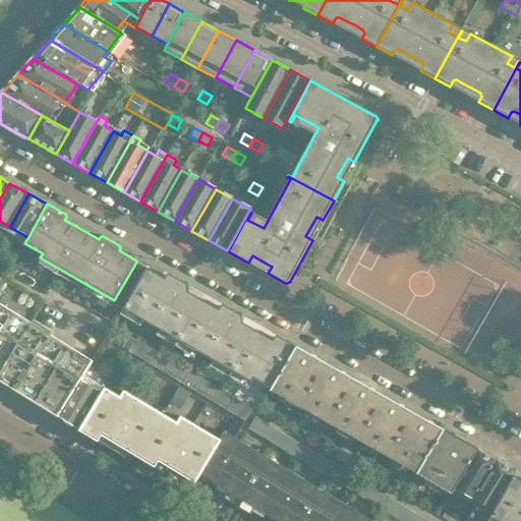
[(113,310),(120,314),(121,314),(123,309),(147,268),(146,268),(146,269),(139,265),(113,310)]
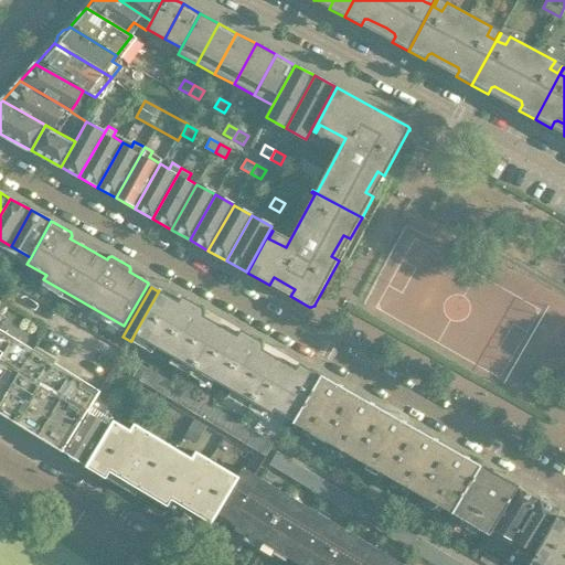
[(204,309),(191,301),(182,296),(179,302),(159,290),(134,336),(194,370),(220,326),(204,317),(204,309)]
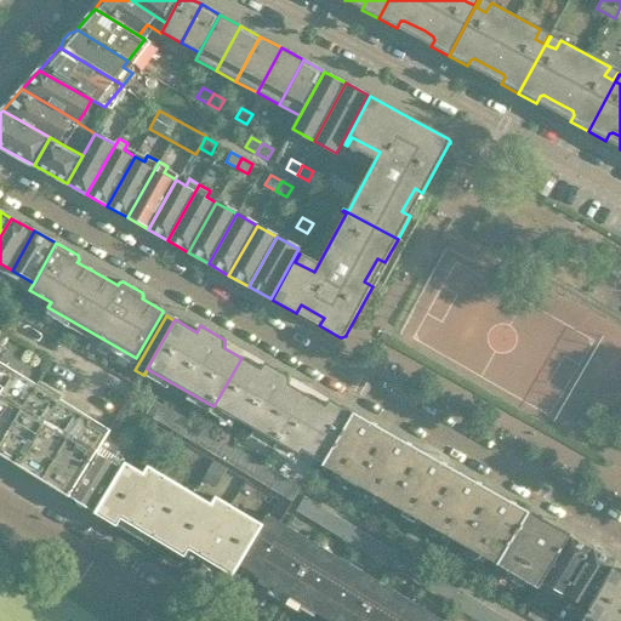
[(261,369),(241,358),(214,406),(278,444),(307,396),(289,385),(289,376),(265,363),(261,369)]
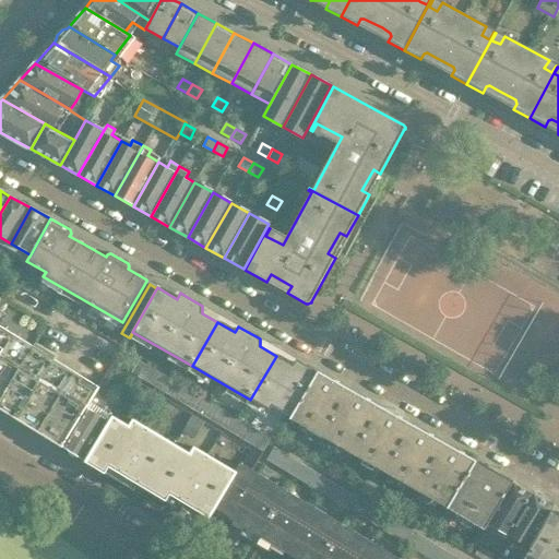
[(0,326),(0,408),(61,447),(64,441),(67,442),(86,412),(92,402),(99,389),(0,326)]
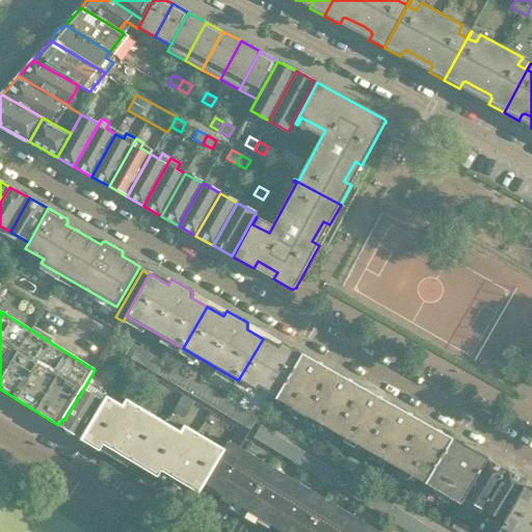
[(278,347),(263,339),(238,380),(257,391),(259,387),(277,397),(303,354),(282,342),(278,347)]
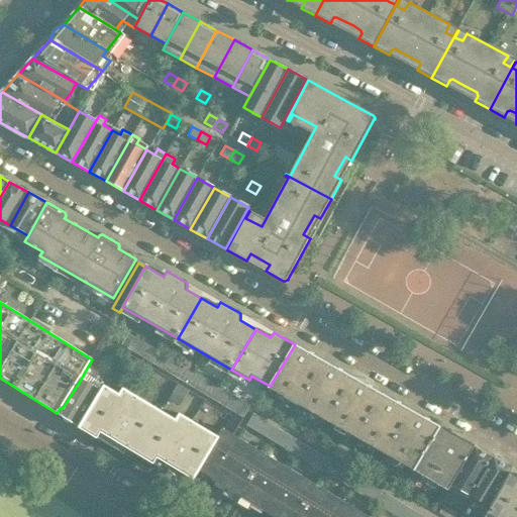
[(249,406),(135,337),(128,348),(243,417),(249,406)]
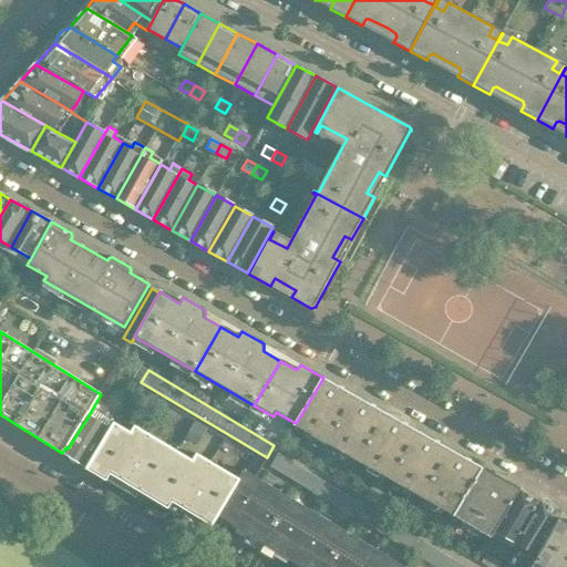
[(323,378),(296,423),(295,425),(327,443),(354,395),(323,378)]
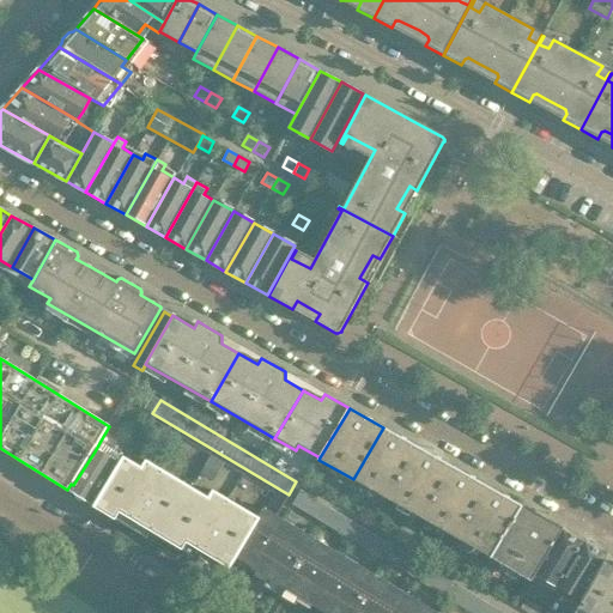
[(417,445),(383,428),(353,479),(387,498),(417,445)]
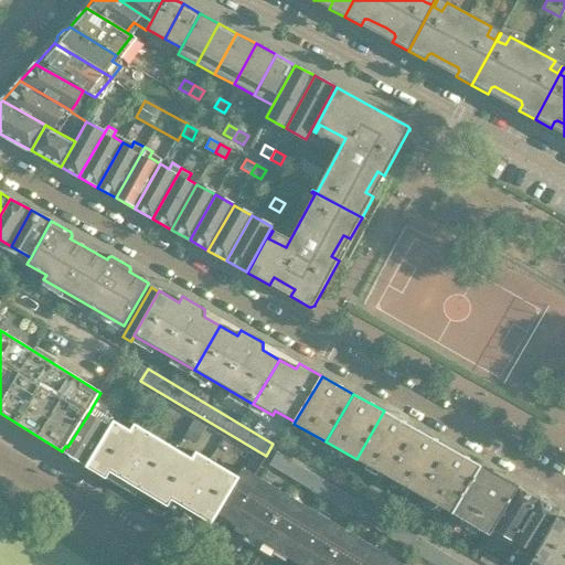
[(83,464),(105,427),(110,418),(93,406),(87,416),(67,447),(65,446),(62,451),(83,464)]
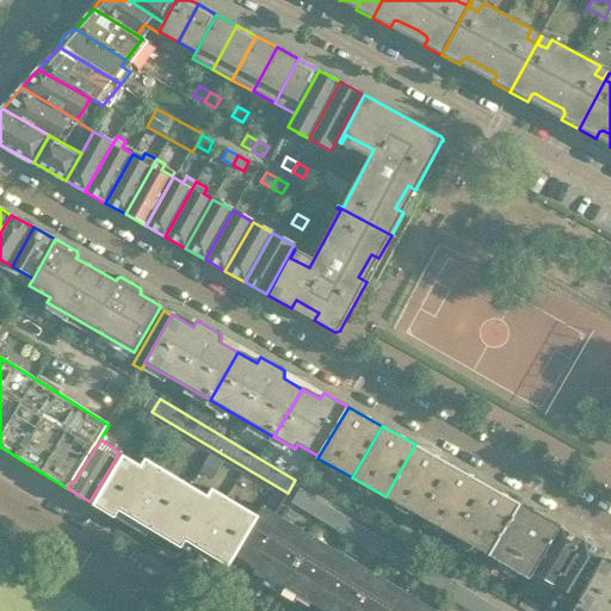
[(451,466),(415,444),(386,497),(421,517),(451,466)]
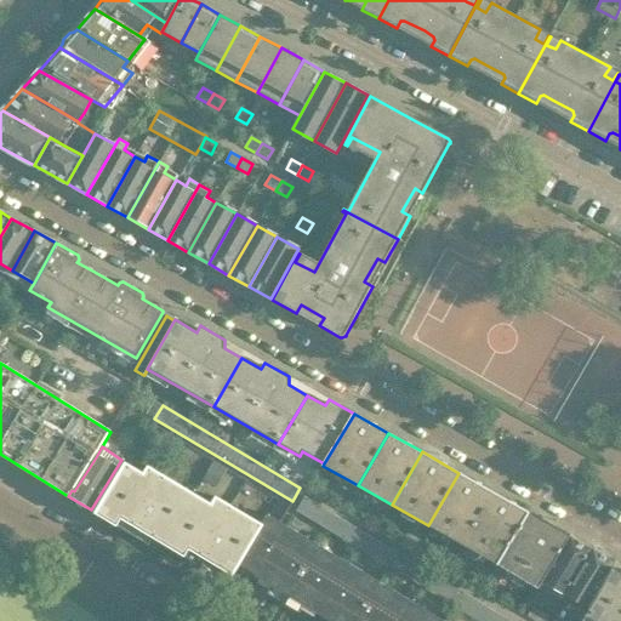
[(123,459),(123,460),(91,511),(117,525),(121,518),(154,537),(183,488),(148,467),(144,474),(123,462),(124,460),(123,459)]
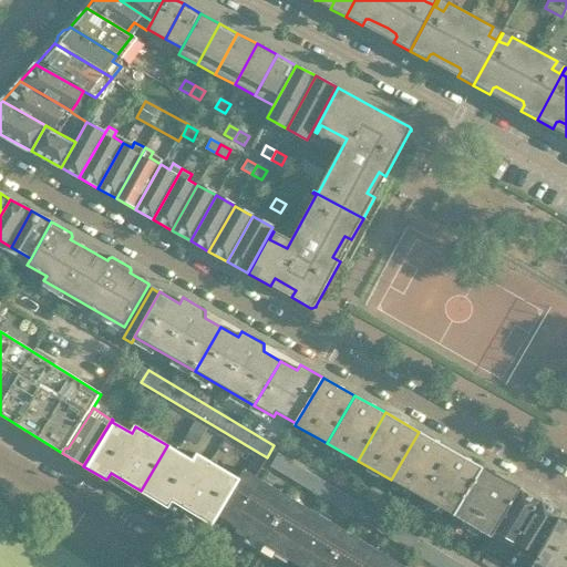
[(420,432),(419,432),(391,480),(422,497),(450,450),(420,432)]
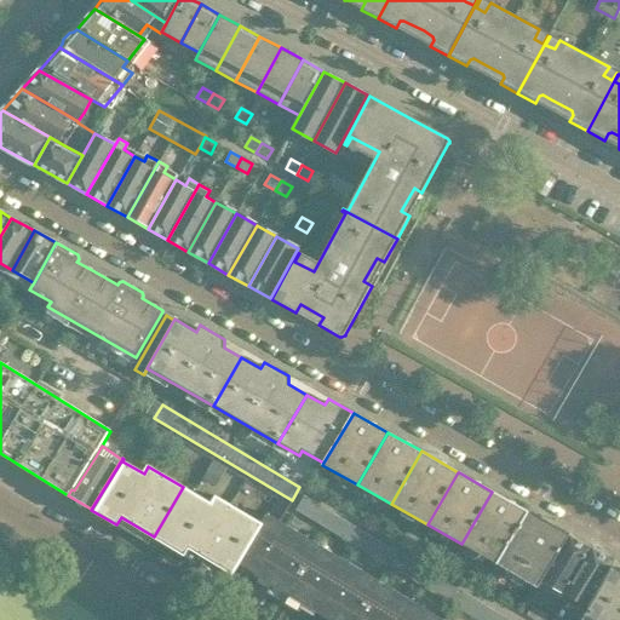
[(211,504),(183,487),(154,537),(184,555),(189,547),(233,574),(240,563),(260,523),(216,497),(211,504)]
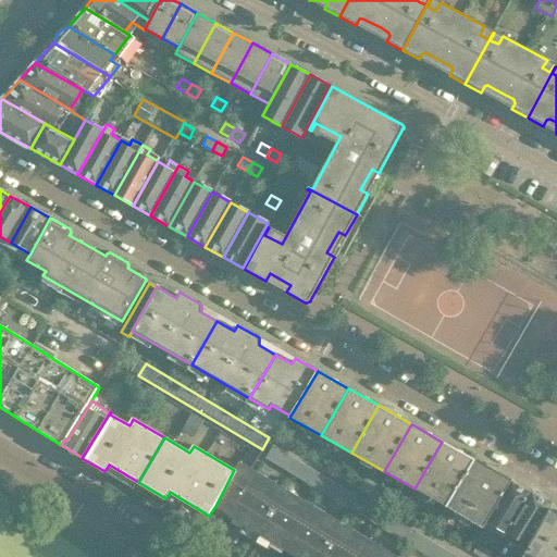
[(474,459),(442,442),(415,489),(446,507),(474,459)]
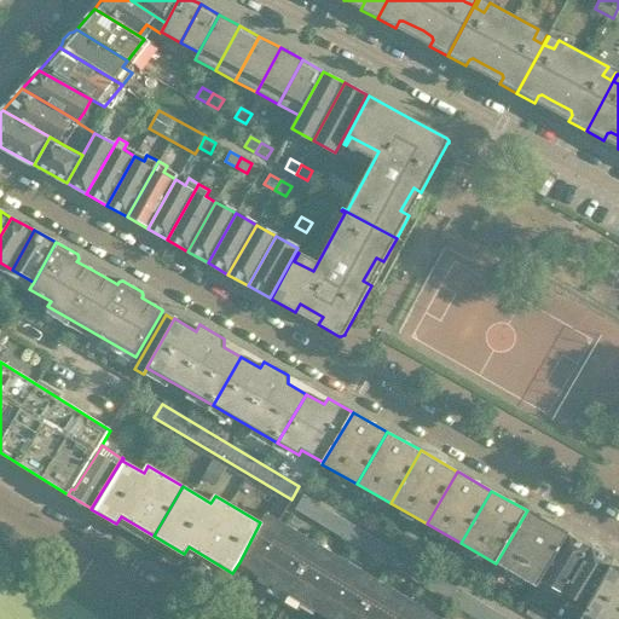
[(302,496),(295,509),(418,584),(426,570),(302,496)]
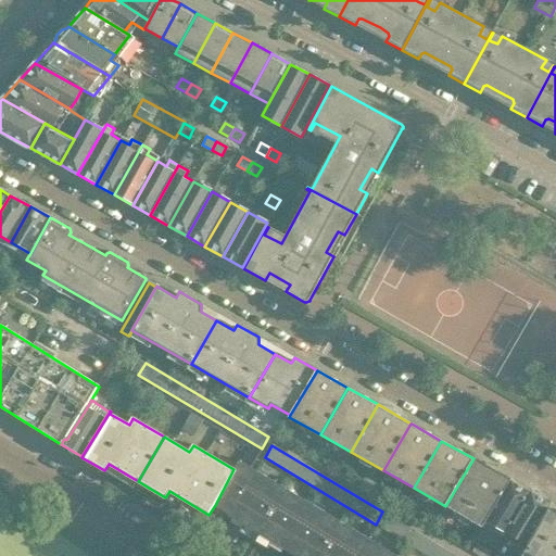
[(493,469),(474,458),(445,506),(465,517),(493,469)]
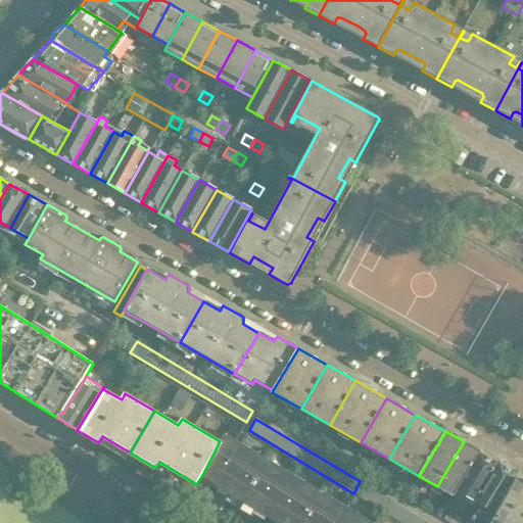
[(220,441),(202,475),(216,483),(215,484),(217,486),(241,443),(225,433),(220,441)]
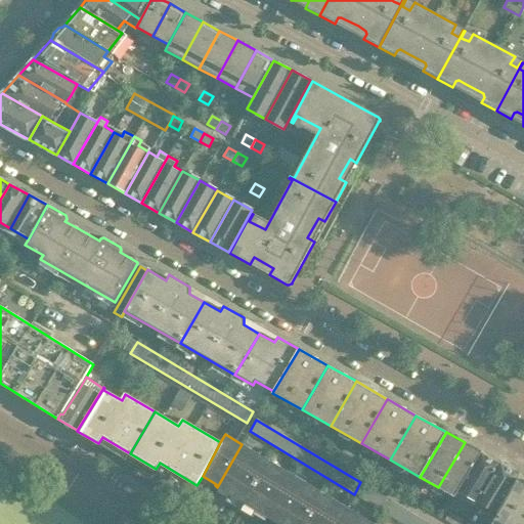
[(481,452),(465,442),(438,487),(454,496),(456,493),(481,452)]
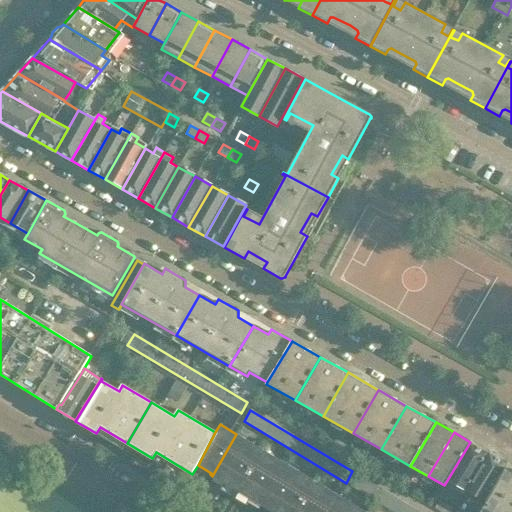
[(287,464),(236,434),(212,476),(263,506),(287,464)]
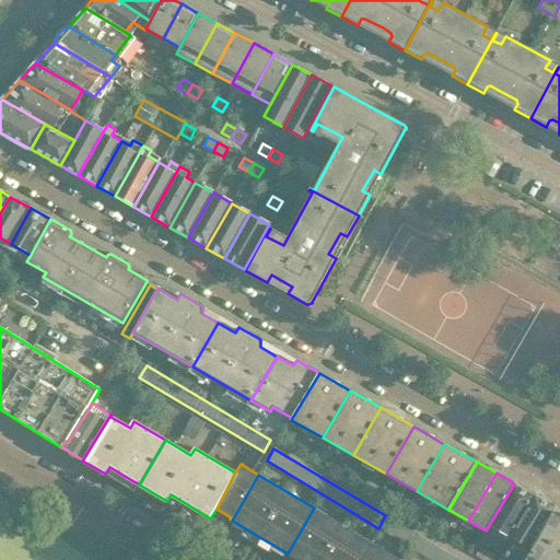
[(534,494),(514,483),(488,527),(509,538),(534,494)]
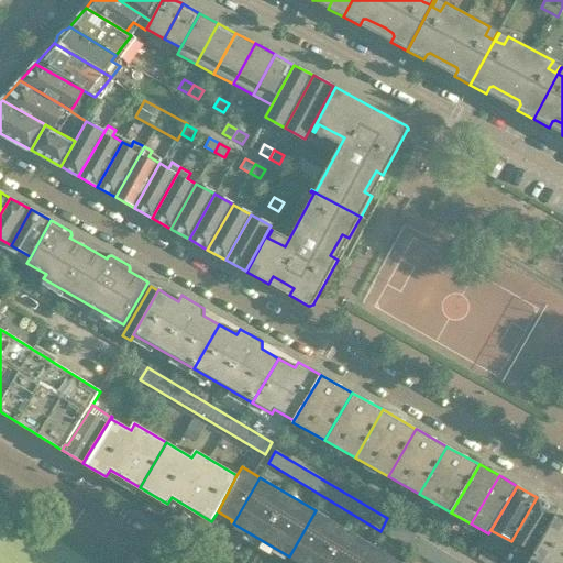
[(559,509),(537,497),(511,541),(532,554),(555,515),(559,509)]
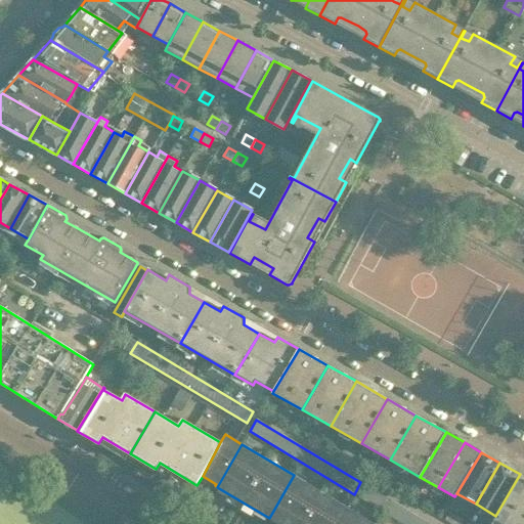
[(338,523),(349,507),(294,475),(269,518),(278,523),(338,523)]
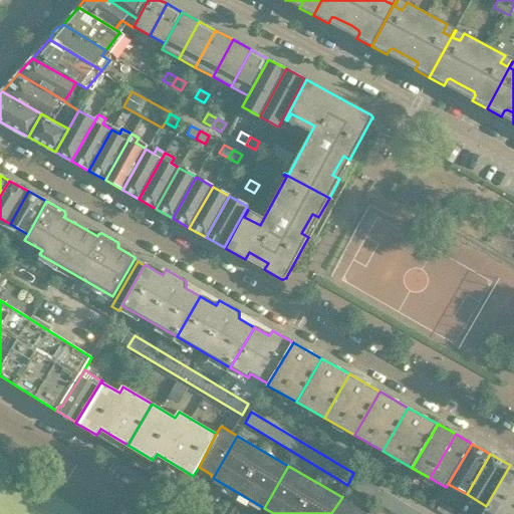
[(513,513),(513,474),(507,470),(486,506),(484,511),(489,513),(513,513)]
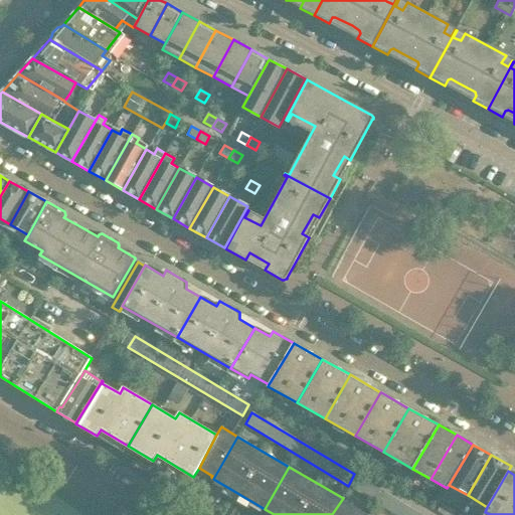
[(422,514),(359,477),(353,488),(396,514),(422,514)]
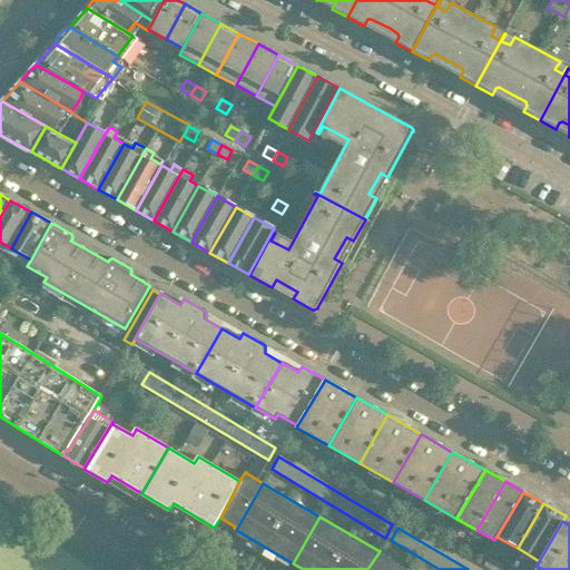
[(410,569),(380,551),(367,569),(410,569)]
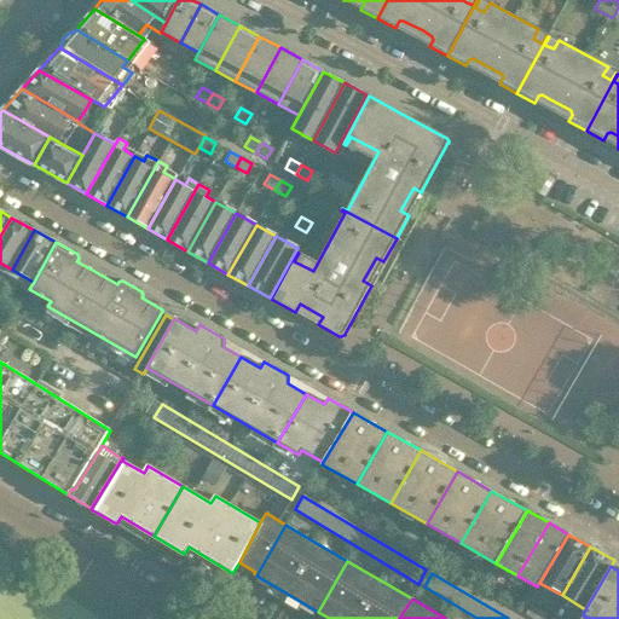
[(545,618),(548,615),(531,606),(525,614),(532,618),(545,618)]
